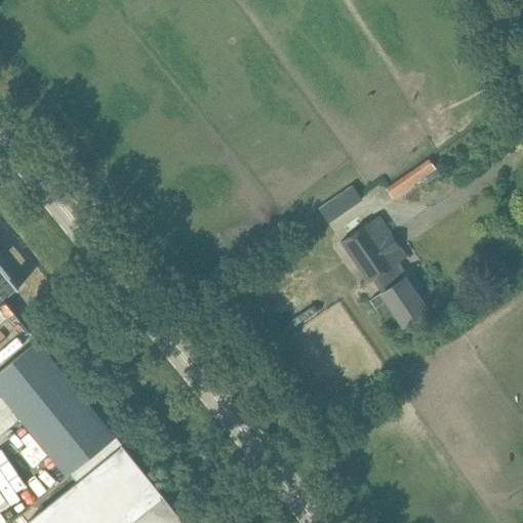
[(434,170),(428,161),(427,160),(384,190),(391,200),(434,170)]
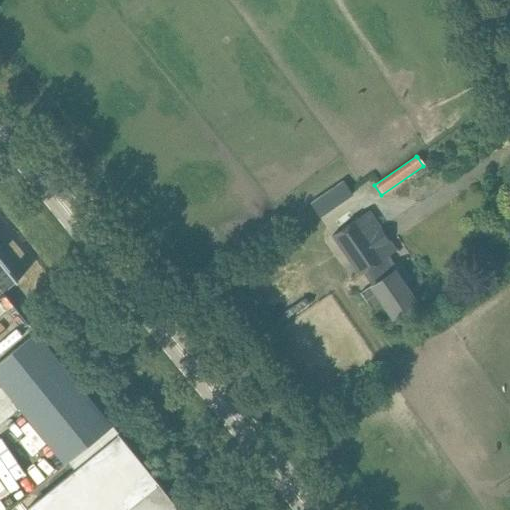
[(351,197),(344,187),(341,182),(308,205),(318,219),(351,197)]
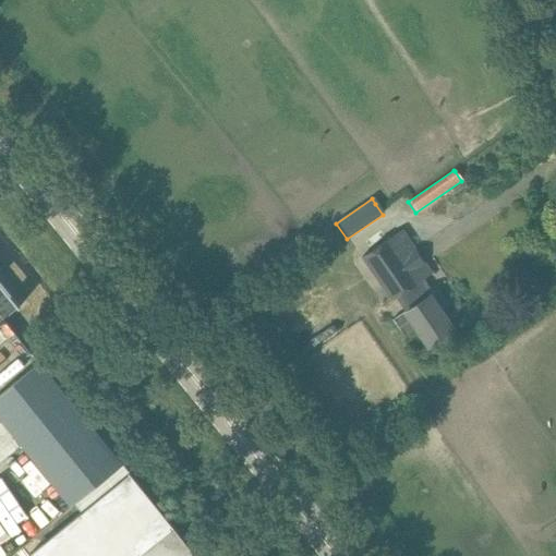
[(419,304),(405,314),(393,322),(403,338),(415,330),(426,348),(451,330),(440,313),(448,307),(436,291),(432,294),(422,280),(431,275),(400,231),(361,258),(391,303),(409,290),(419,304)]
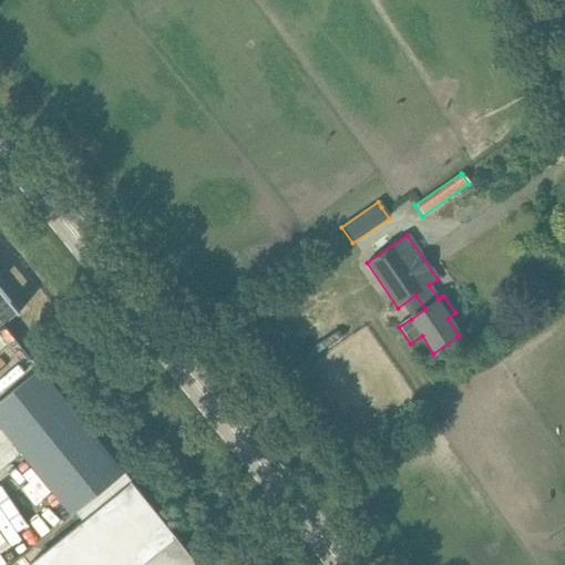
[(0,312),(17,314),(0,293),(0,312)]
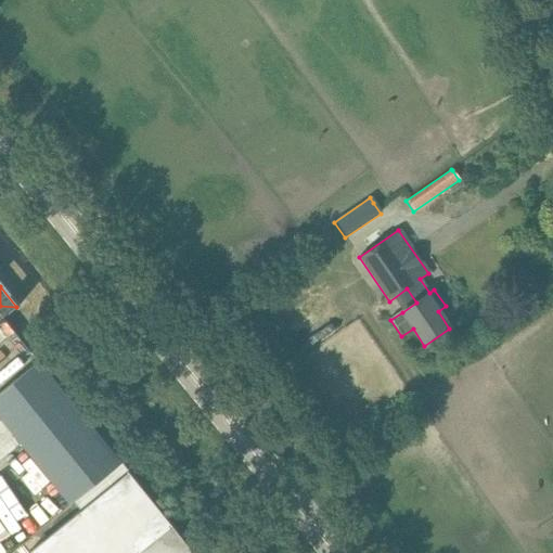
[(73,503),(121,464),(121,463),(101,437),(39,361),(33,367),(0,393),(0,419),(69,505),(73,503)]
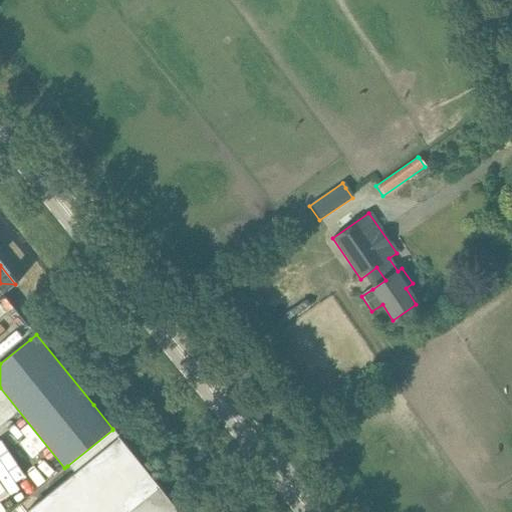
[(73,474),(27,511),(123,511),(157,485),(112,430),(67,466),(73,474)]
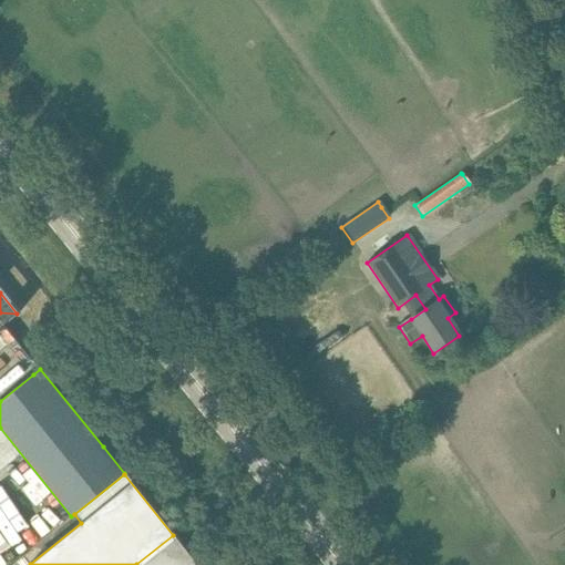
[(197,564),(173,535),(136,564),(197,564)]
